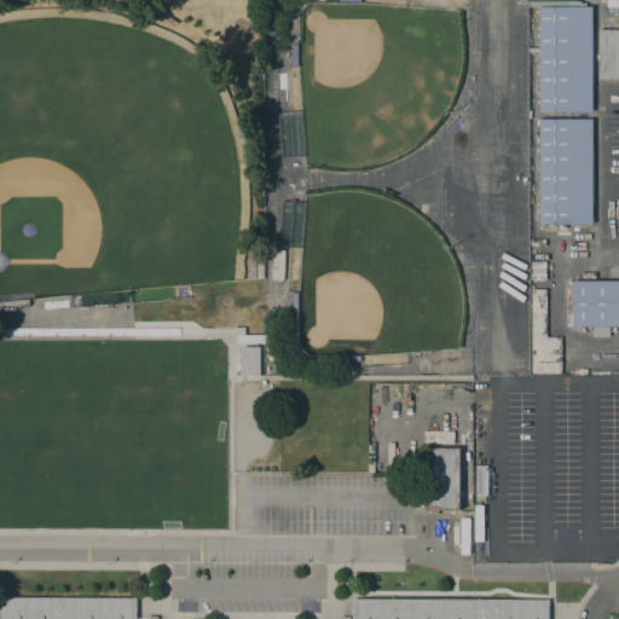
[(593,111),(539,111),(539,52),(528,52),(528,47),(539,47),(539,6),(528,6),(528,1),(582,0),(582,3),(586,3),(586,6),(593,6),(593,111)]
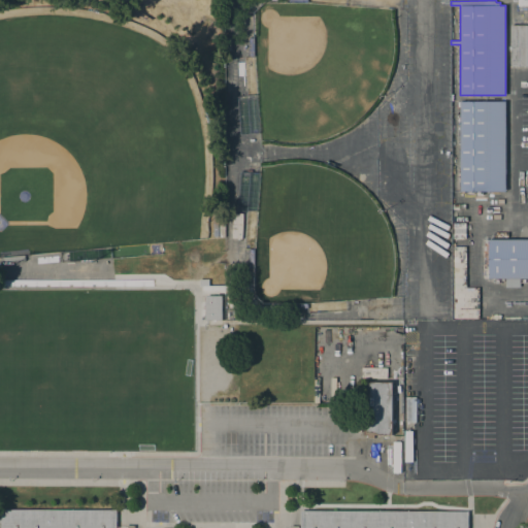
[(512,24),(527,24),(527,64),(512,64),(512,24)]
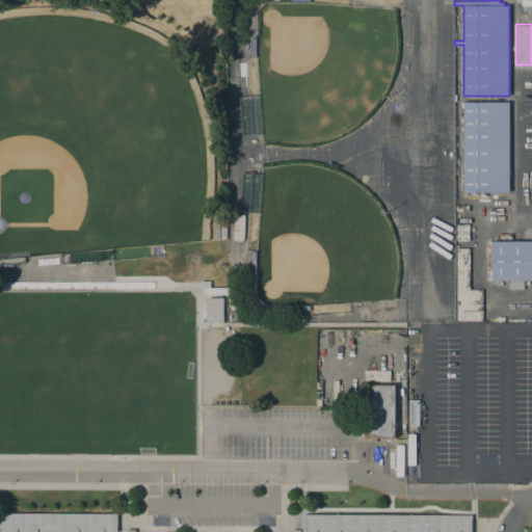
[(463,102),(510,102),(510,192),(463,192),(463,102)]
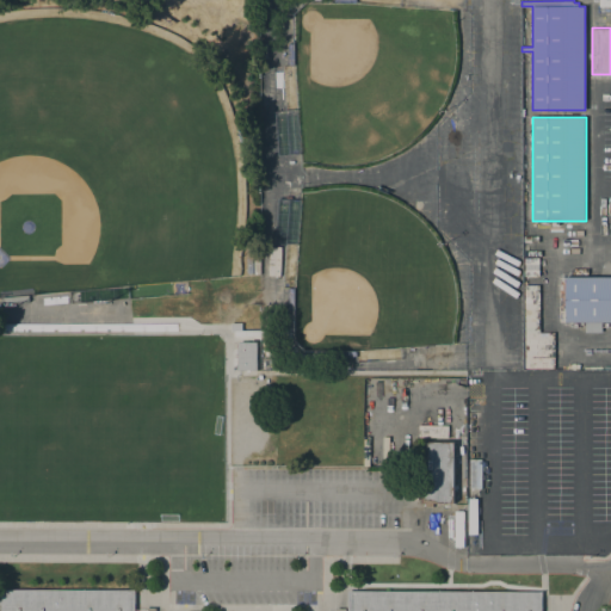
[(270,246),(282,246),(281,276),(269,276),(270,246)]
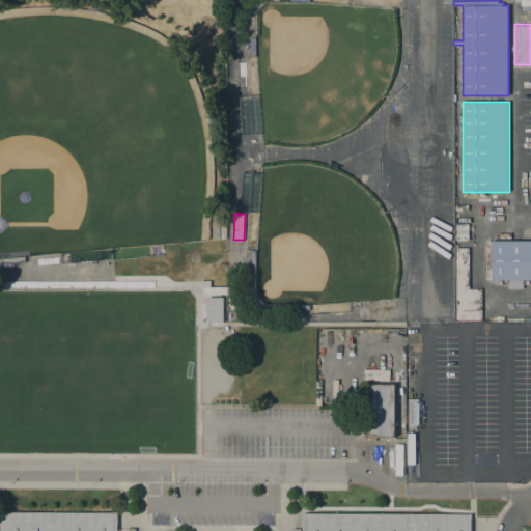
[(530,239),(530,278),(521,278),(521,287),(507,287),(507,278),(490,278),(490,239),(530,239)]
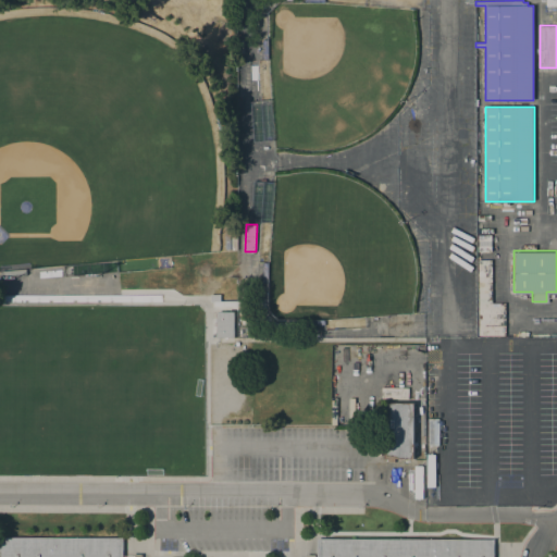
[(234,337),(217,337),(217,312),(234,311),(234,337)]
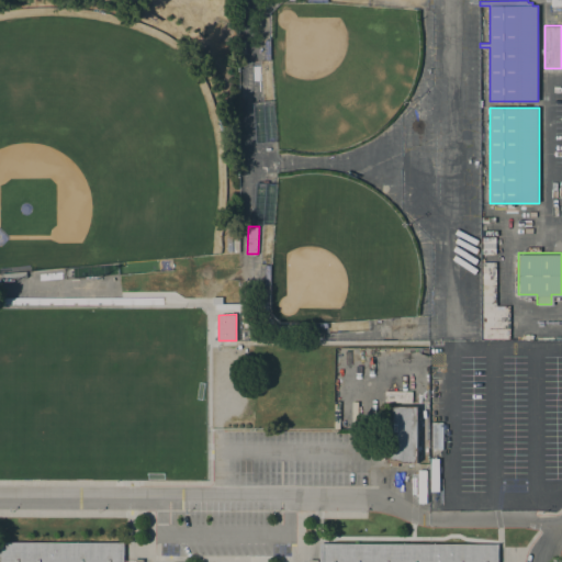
[(417,462),(389,462),(389,406),(417,406),(417,462)]
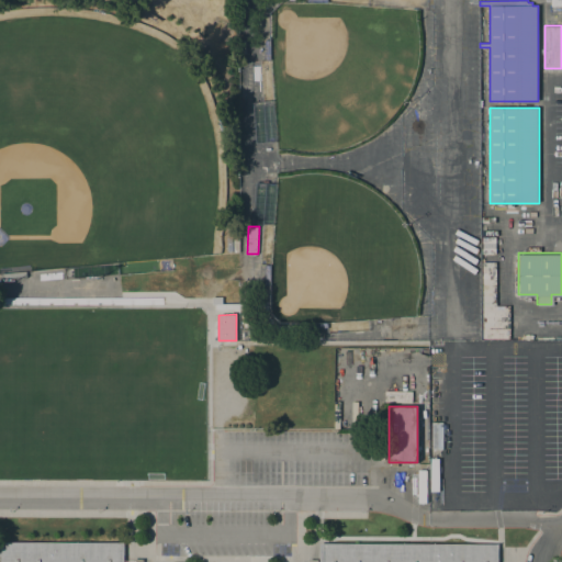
[(441,422),(430,423),(431,449),(441,449),(441,422)]
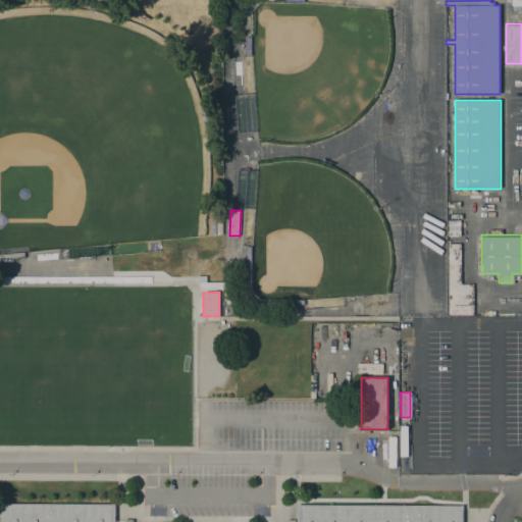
[(0,521),(0,501),(114,502),(114,521),(0,521)]
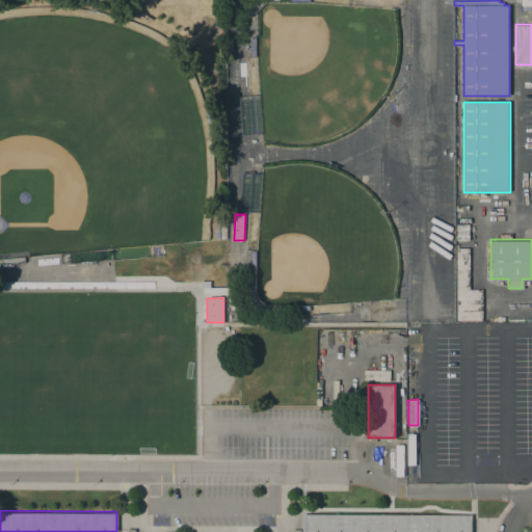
[(301,531),(301,513),(470,514),(470,531),(301,531)]
